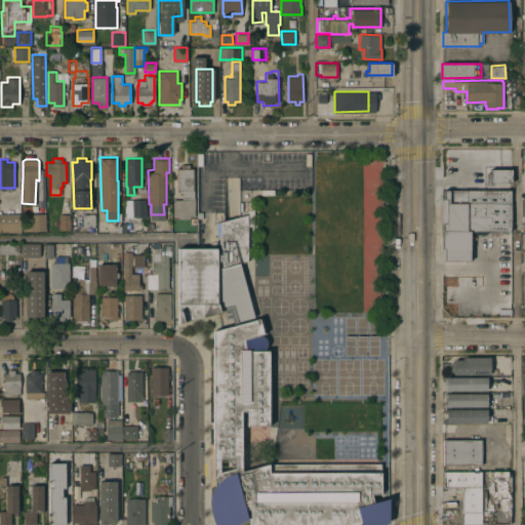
[(193,197),(195,197),(195,215),(189,215),(189,217),(178,217),(178,216),(173,216),(173,199),(183,199),(183,189),(177,189),(177,168),(182,168),(182,164),(189,164),(189,168),(193,168),(193,197)]
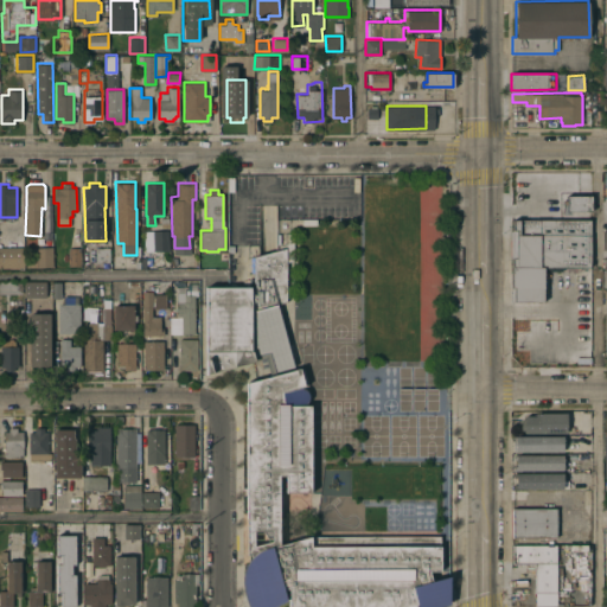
[(567,210),(567,197),(590,197),(590,210),(567,210)]
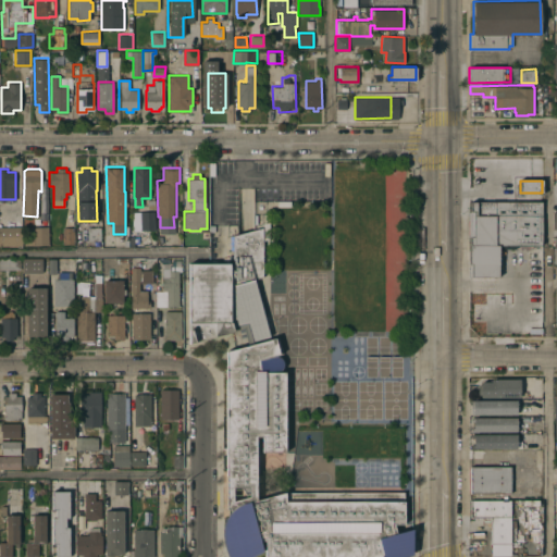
[(495,214),(495,201),(542,201),(542,213),(495,214)]
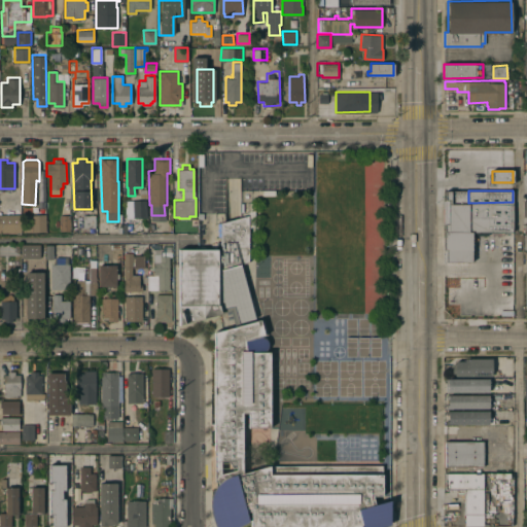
[(133,200),(146,199),(147,217),(133,218),(133,200)]
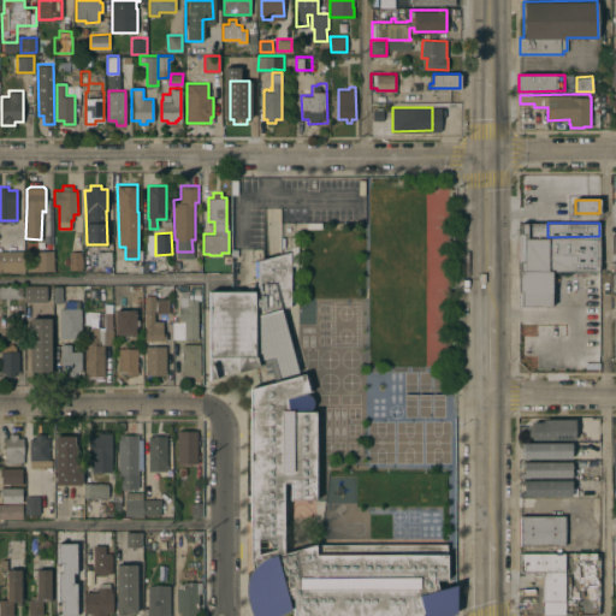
[(599,271),(551,270),(551,292),(521,292),(521,291),(519,291),(519,277),(521,277),(521,261),(517,261),(517,241),(521,241),(521,237),(548,237),(599,236),(599,271)]
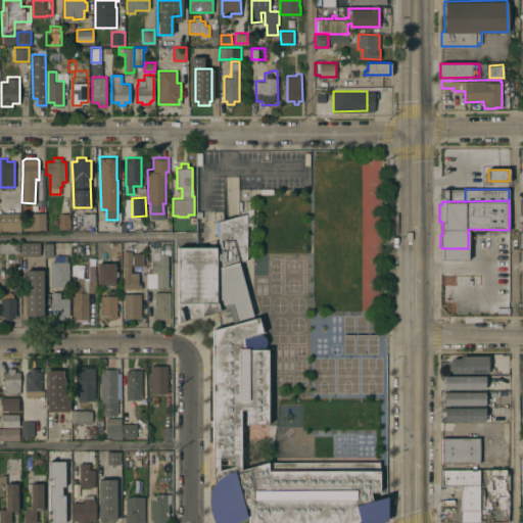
[(0,211),(20,211),(20,230),(0,230),(0,211)]
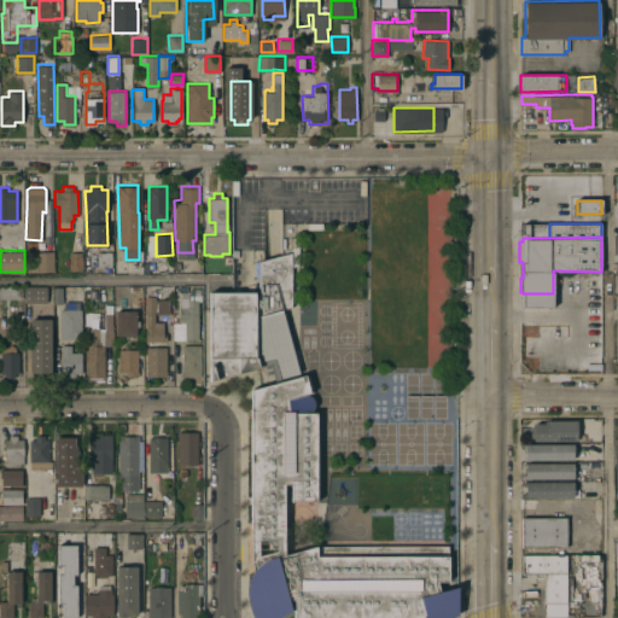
[(36,251),(53,250),(53,270),(38,272),(36,251)]
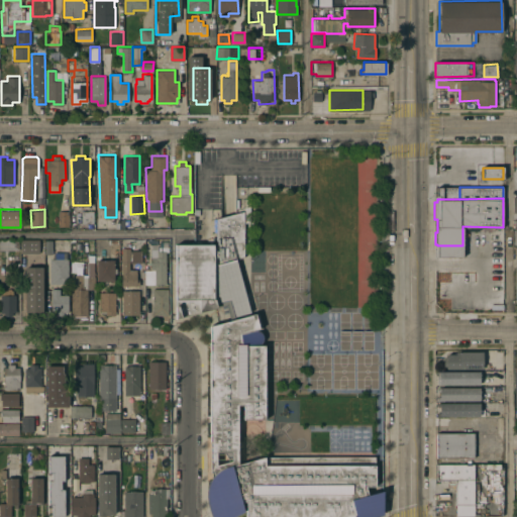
[(93,210),(93,222),(82,222),(82,210),(93,210)]
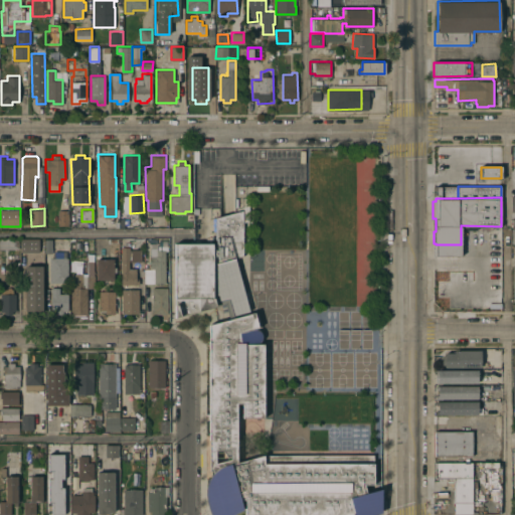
[(57,210),(69,210),(69,225),(58,225),(57,210)]
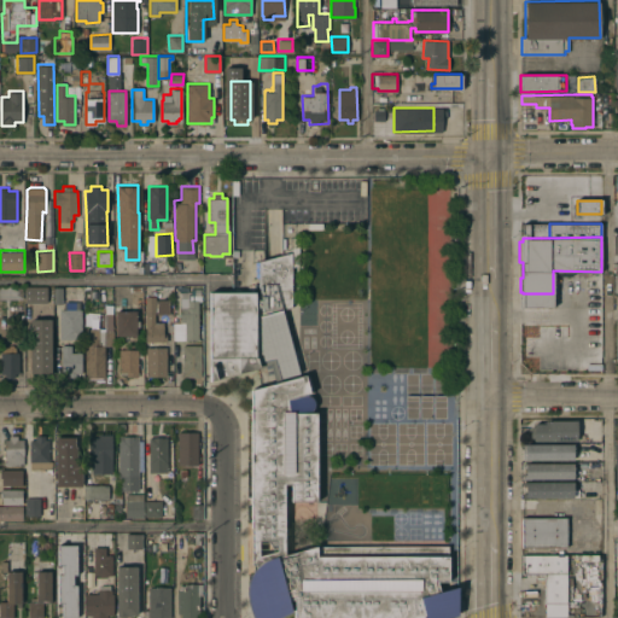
[(250,390),(275,384),(270,363),(258,367),(258,368),(237,374),(237,373),(215,379),(215,380),(209,382),(209,293),(254,293),(254,297),(258,297),(258,262),(291,252),(291,307),(280,310),(298,377),(308,374),(313,392),(305,395),(305,396),(308,396),(310,397),(313,400),(313,402),(313,406),(313,408),(310,410),(309,412),(315,413),(315,502),(290,502),(290,484),(283,485),(284,555),(318,547),(447,546),(447,582),(435,582),(438,593),(455,588),(456,617),(450,617),(424,617),(423,616),(421,617),(293,617),(293,600),(287,600),(290,612),(278,617),(251,617),(250,614),(248,611),(248,607),(246,601),(245,596),(246,593),(246,588),(248,584),(249,581),(250,577),(251,573),(255,569),(254,565),(250,565),(250,390)]
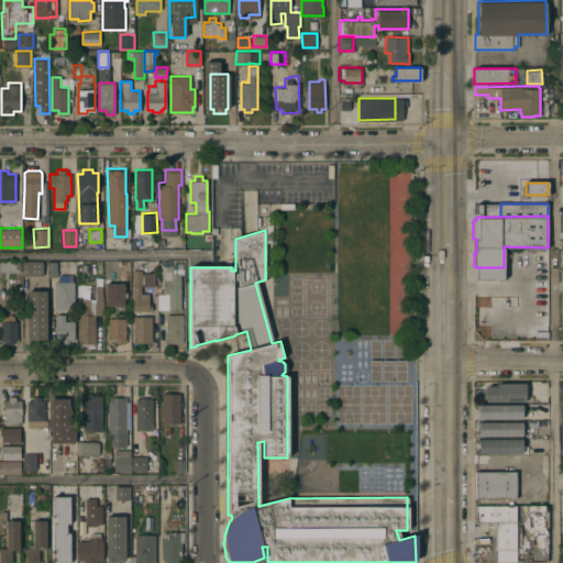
[(0,261),(20,261),(20,272),(8,272),(8,274),(6,274),(6,272),(0,272),(0,261)]
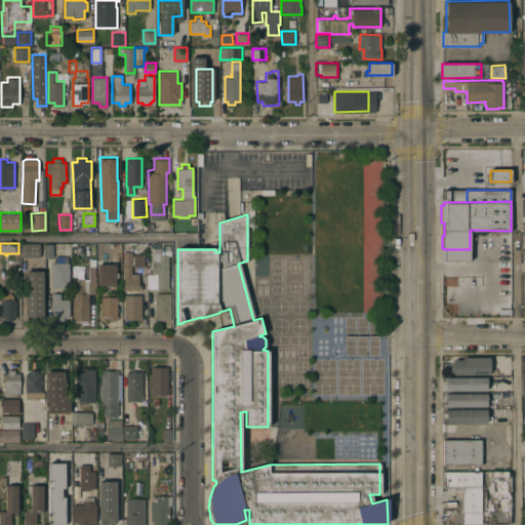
[(53,257),(46,257),(45,243),(53,243),(53,257)]
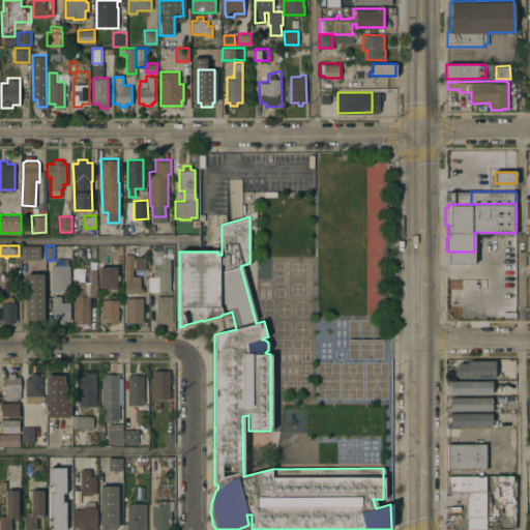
[(38,246),(19,246),(19,260),(38,260),(38,246)]
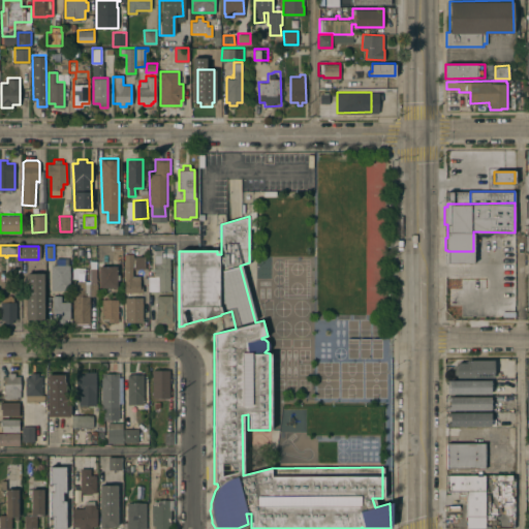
[(169,289),(158,289),(158,275),(154,275),(154,249),(162,249),(162,256),(169,256),(169,289)]
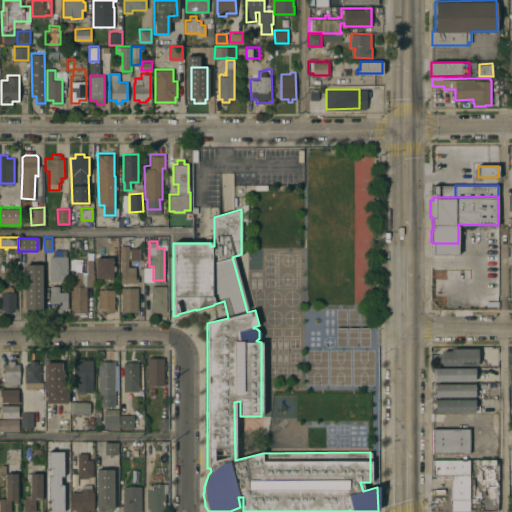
[(64,250),(64,242),(52,242),(51,249),(64,250)]
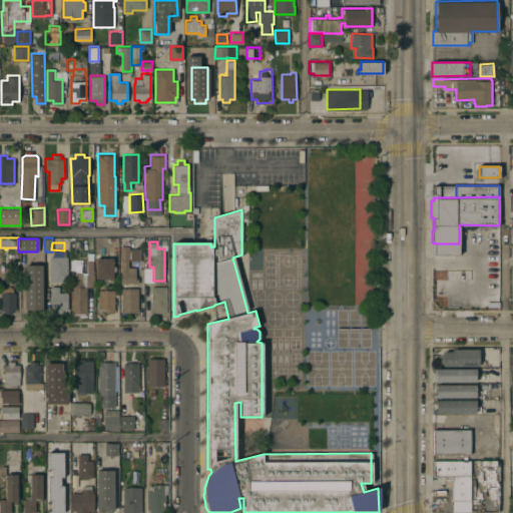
[(459,254),(434,254),(434,243),(459,243),(459,254)]
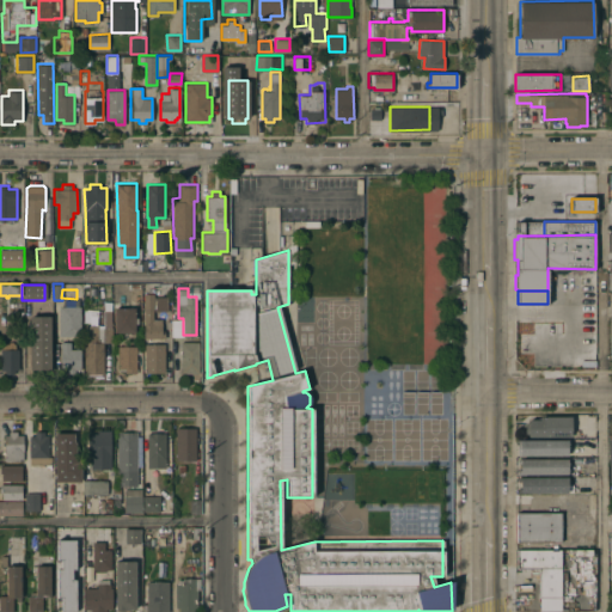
[(145,293),(154,293),(154,295),(167,295),(167,310),(153,310),(153,318),(161,318),(161,330),(164,330),(164,337),(145,337),(145,293)]
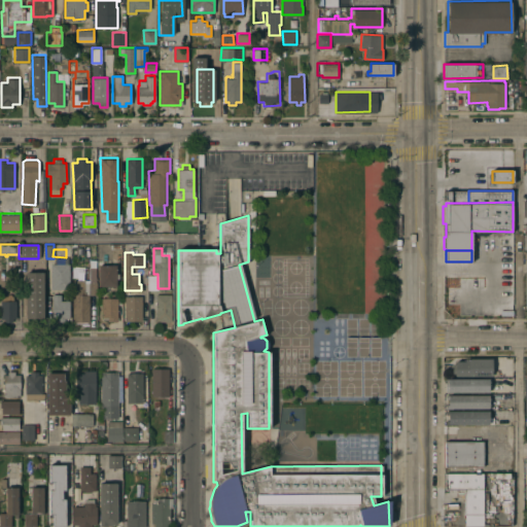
[(50,264),(55,262),(55,256),(68,256),(68,262),(69,262),(69,288),(50,288),(50,264)]
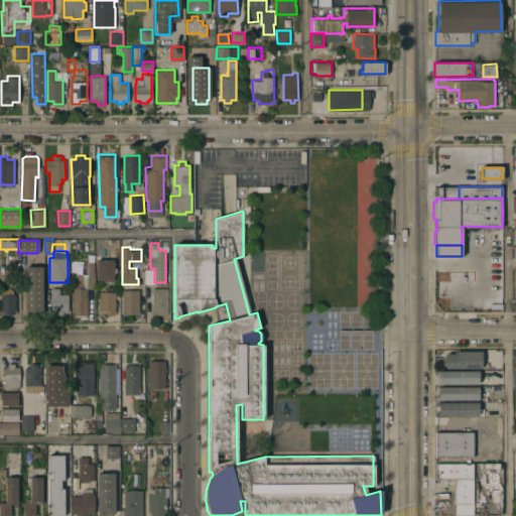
[(97,258),(114,259),(114,267),(116,267),(116,272),(114,272),(114,279),(97,279),(97,258)]
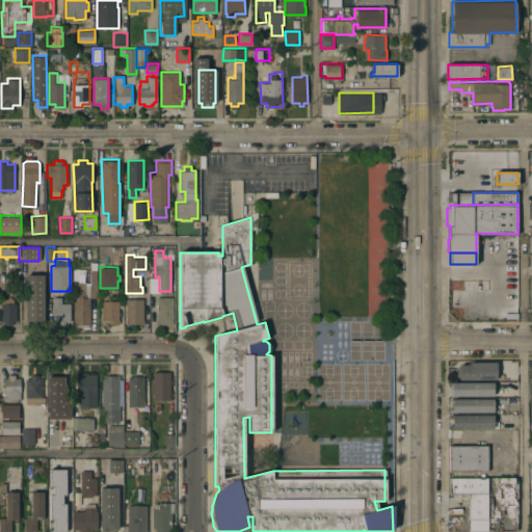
[(22,268),(32,268),(32,267),(40,267),(40,276),(34,276),(34,277),(33,277),(33,287),(22,287),(22,268)]
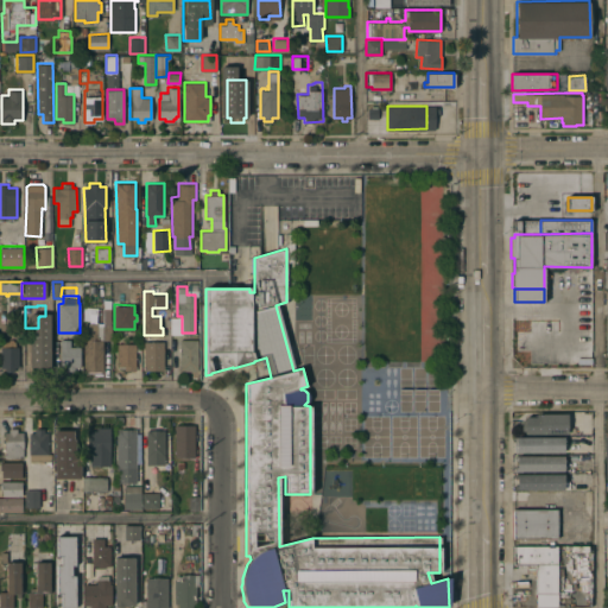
[(83,322),(88,322),(88,312),(96,312),(96,324),(103,324),(103,308),(111,308),(111,324),(112,324),(112,340),(103,340),(103,371),(101,371),(101,372),(92,372),(92,371),(84,371),(83,322)]
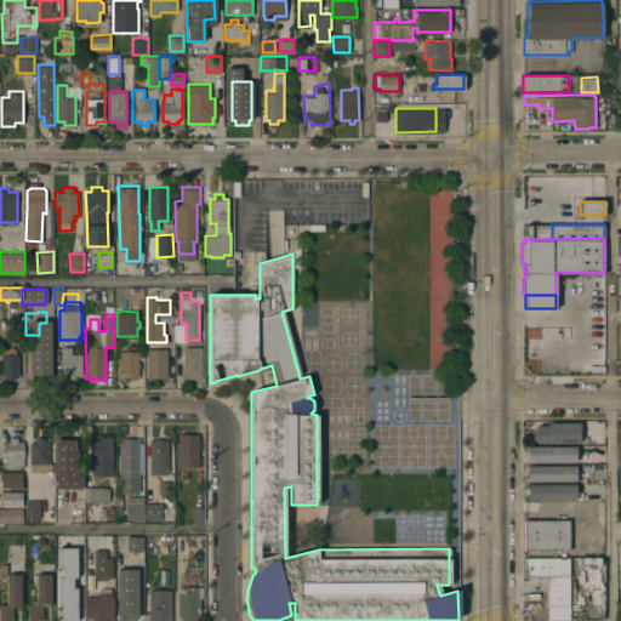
[(96,329),(97,315),(84,315),(83,328),(96,329)]
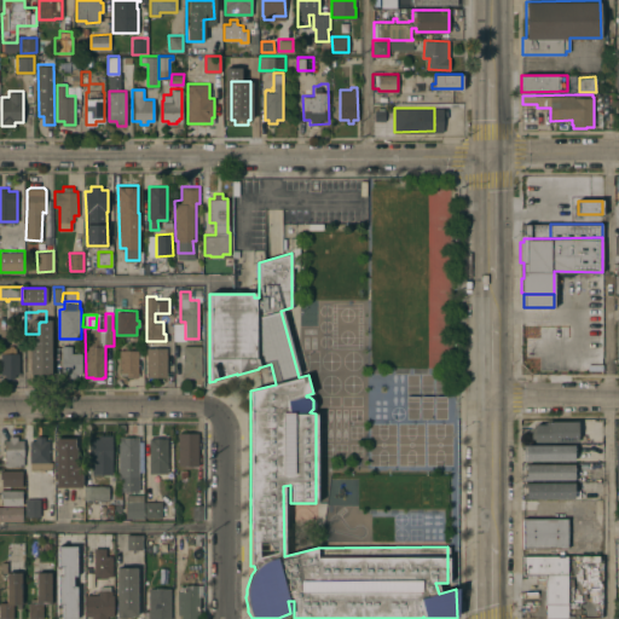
[(180,325),(181,339),(173,339),(172,327),(180,325)]
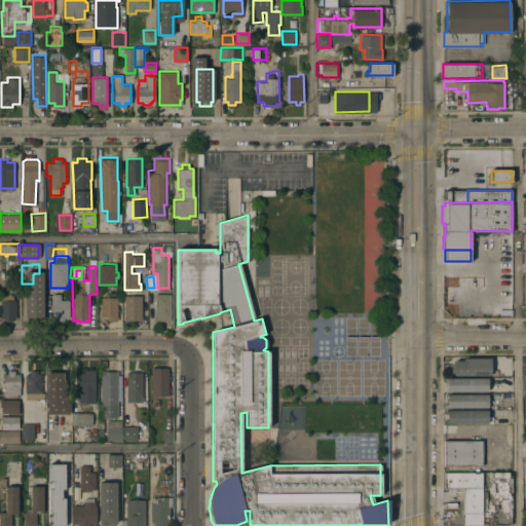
[(45,285),(45,301),(43,301),(43,316),(31,316),(31,301),(26,301),(26,289),(32,289),(32,285),(45,285)]
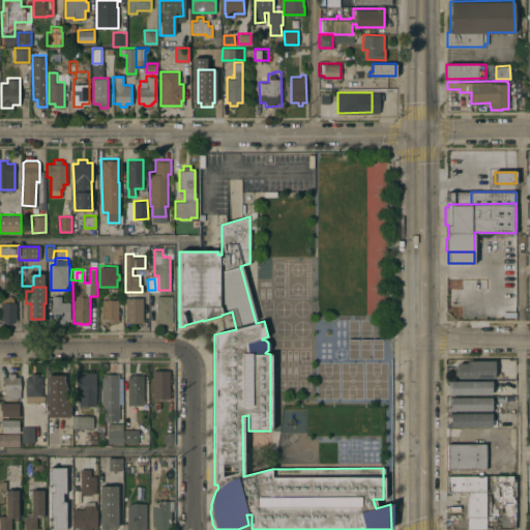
[(16,319),(12,319),(12,323),(4,323),(4,319),(0,319),(0,302),(1,302),(1,297),(7,297),(7,295),(11,295),(11,297),(13,297),(13,302),(16,302),(16,319)]
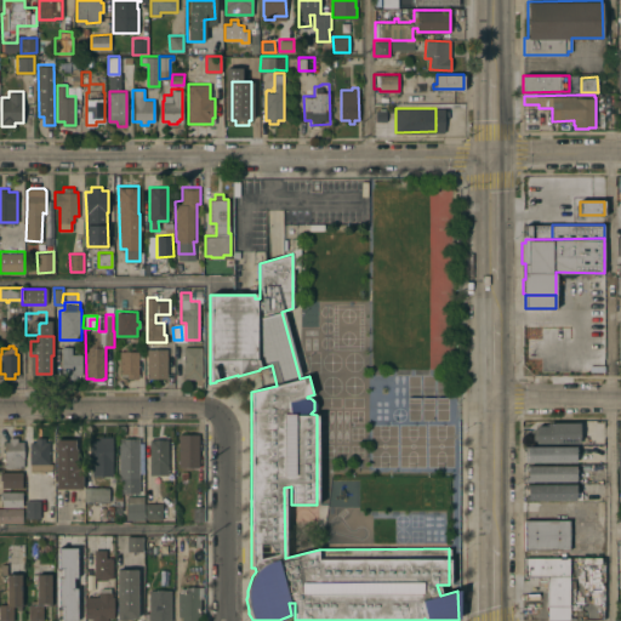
[(81,374),(75,374),(75,377),(68,377),(68,374),(62,374),(62,346),(72,346),(72,353),(81,353),(81,374)]
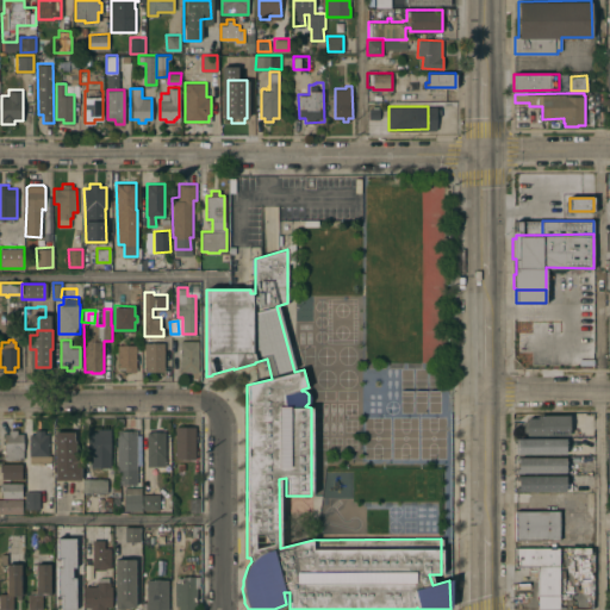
[(198,369),(197,369),(197,371),(180,371),(180,360),(180,340),(198,340),(198,369)]
